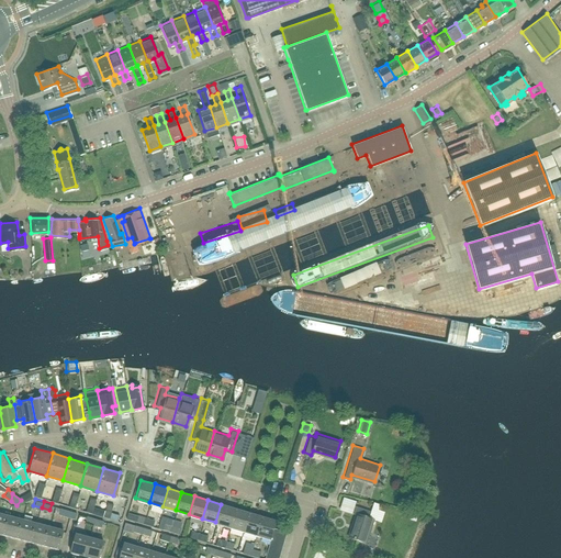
[(348,535),(365,540),(372,516),(369,515),(371,509),(354,503),(351,511),(355,512),(348,535)]
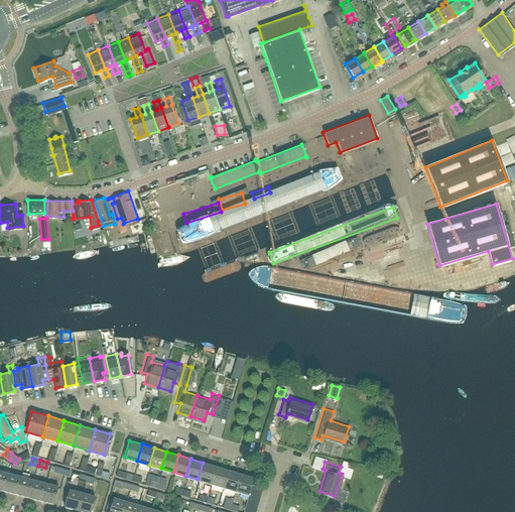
[(211,483),(216,466),(203,463),(198,479),(211,483)]
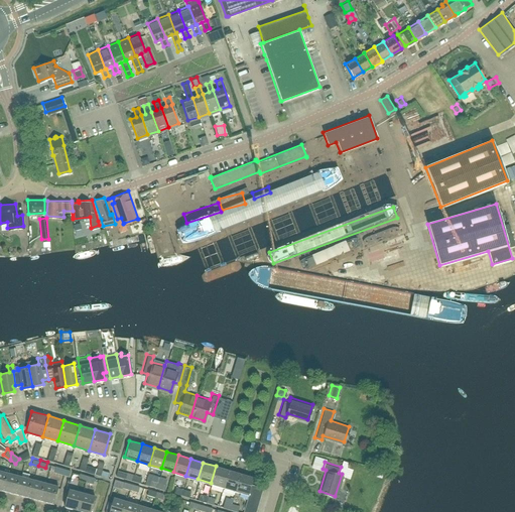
[(52,470),(66,474),(68,475),(70,469),(54,464),(52,470)]
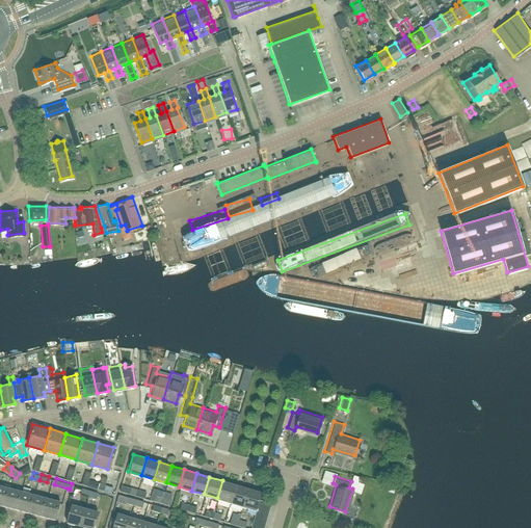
[(222,480),(217,498),(230,501),(235,484),(222,480)]
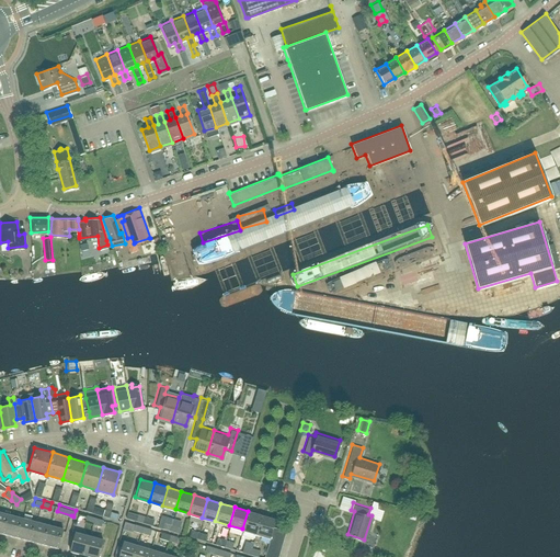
[(248,511),(242,529),(255,533),(261,514),(248,511)]
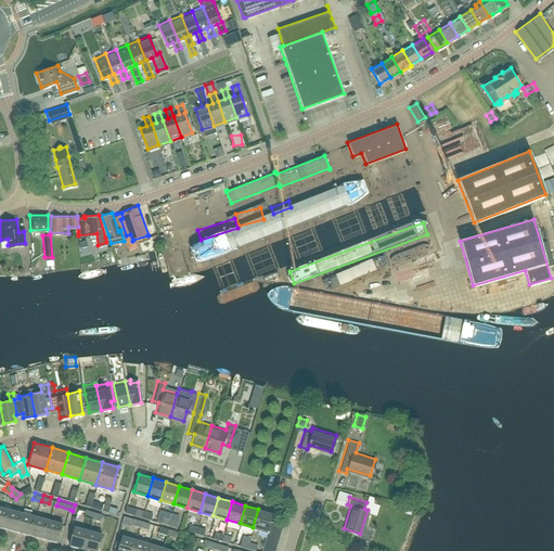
[(0,527),(3,528),(9,510),(0,507),(0,527)]
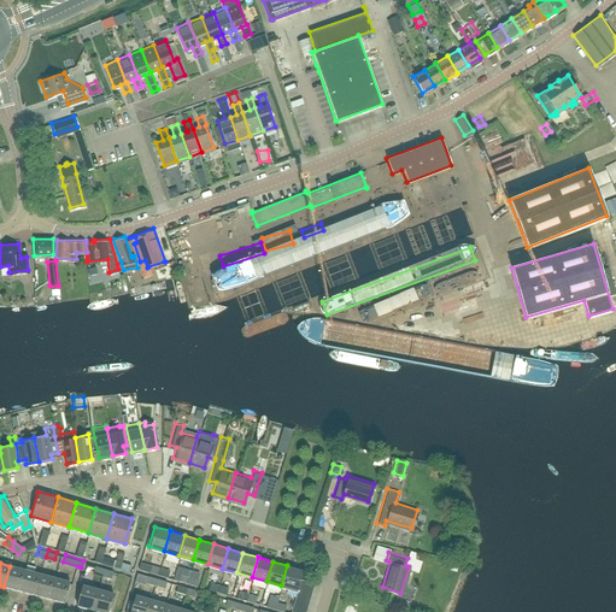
[(158,572),(160,565),(151,563),(148,570),(158,572)]
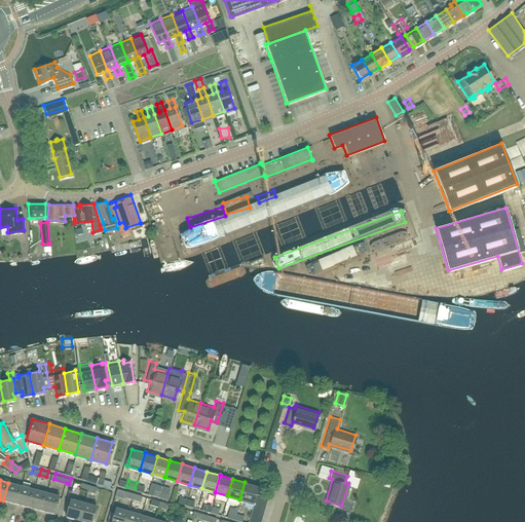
[(86,489),(88,483),(80,481),(78,487),(86,489)]
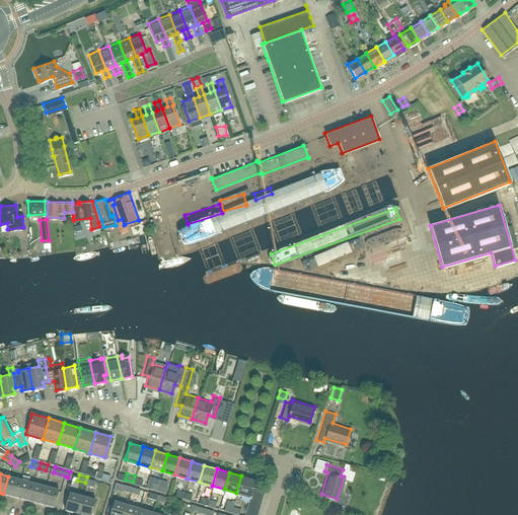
[(135,475),(133,482),(140,485),(142,477),(135,475)]
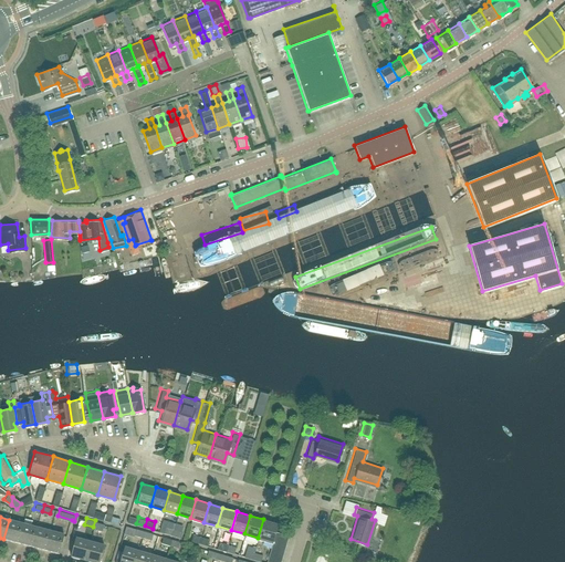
[(271,542),(273,537),(274,530),(276,523),(275,523),(263,519),(258,538),(271,542)]
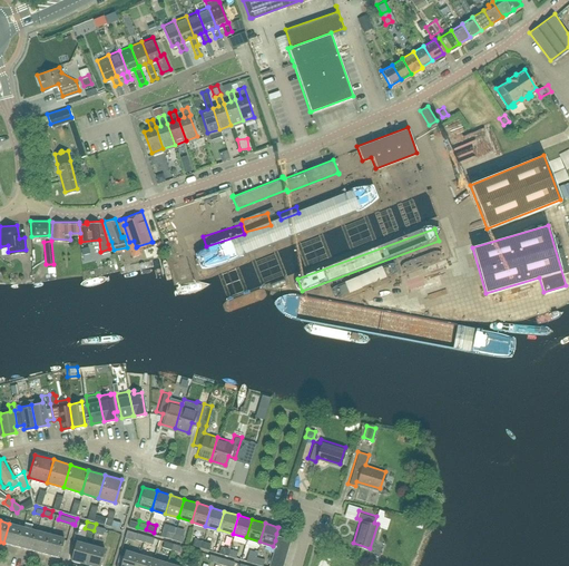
[(9,524),(3,543),(17,546),(22,527),(9,524)]
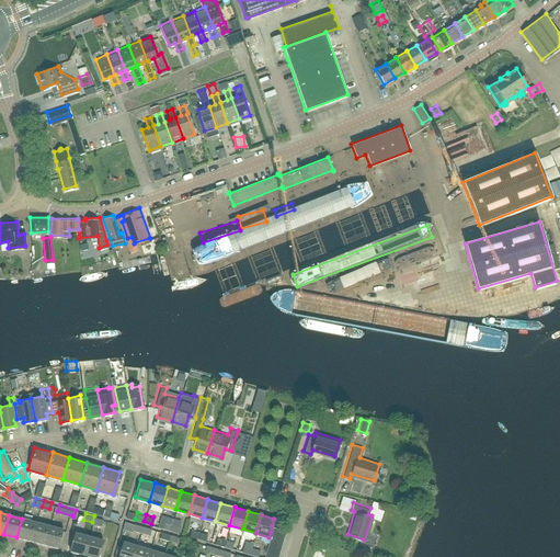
[(94,515),(92,522),(100,524),(102,518),(94,515)]
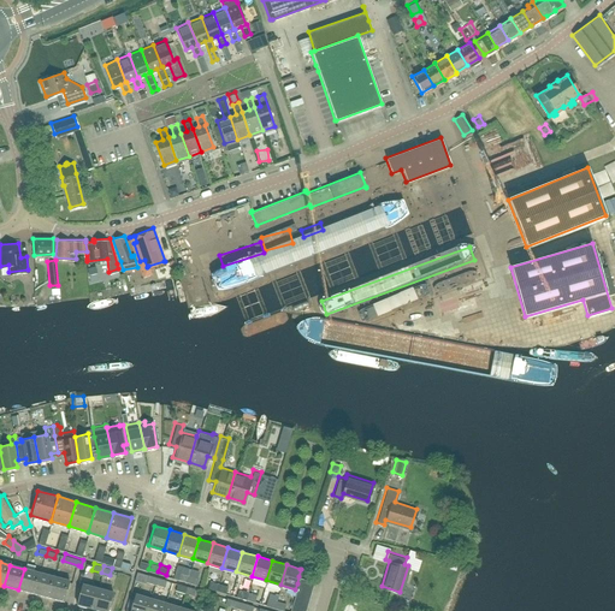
[(24,569),(18,589),(33,593),(37,573),(24,569)]
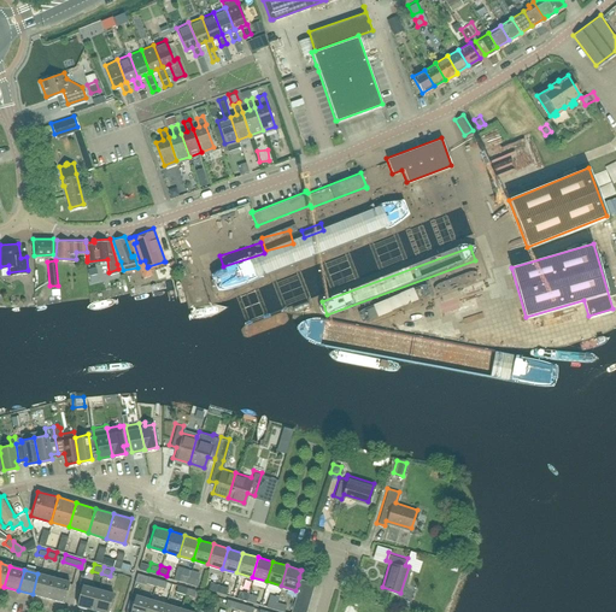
[(187,581),(188,574),(180,571),(177,578),(187,581)]
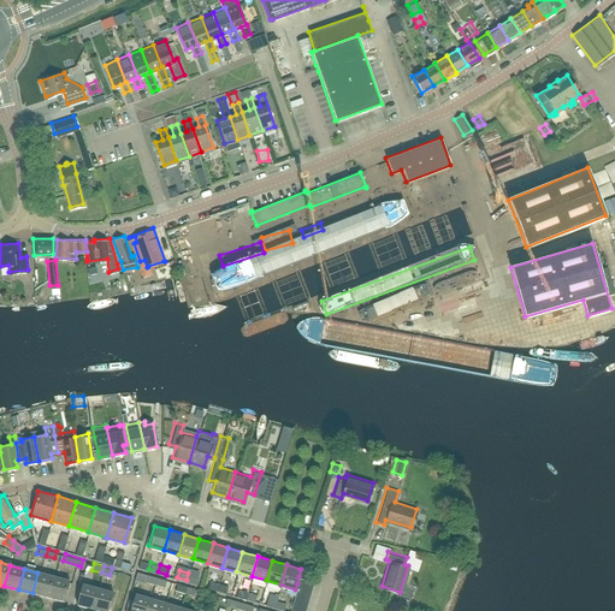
[(37,573),(33,593),(47,597),(53,576),(37,573)]
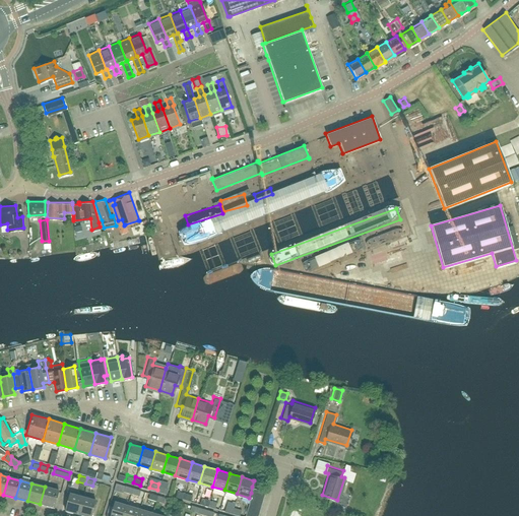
[(167,487),(158,484),(157,490),(165,493),(167,487)]
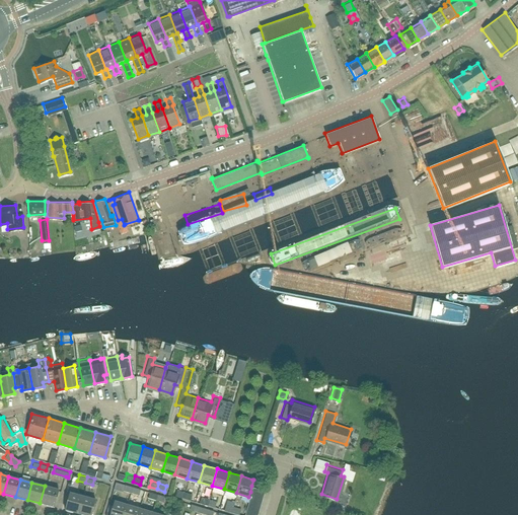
[(45,486),(40,503),(53,506),(58,490),(45,486)]
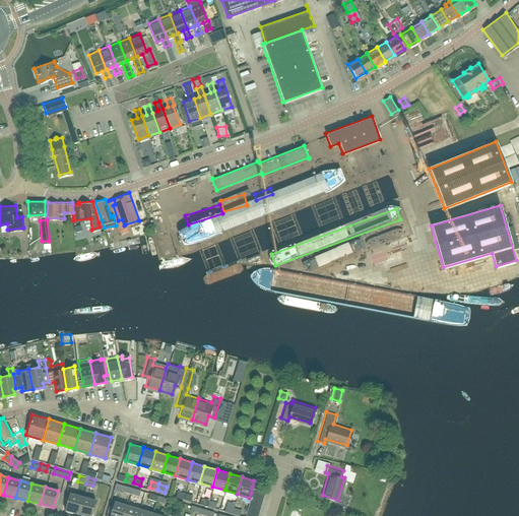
[(252,487),(251,493),(262,496),(264,491),(252,487)]
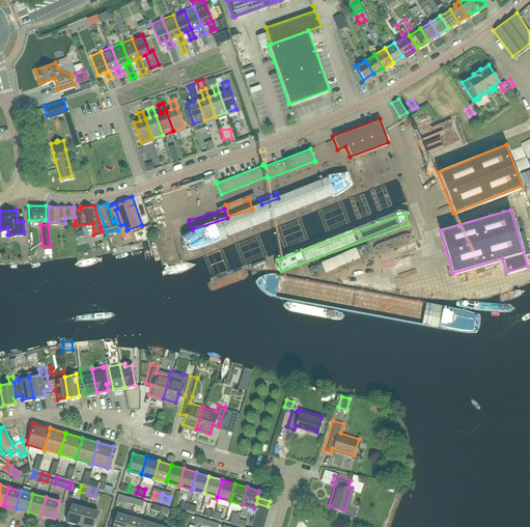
[(179,499),(177,505),(186,508),(188,501),(179,499)]
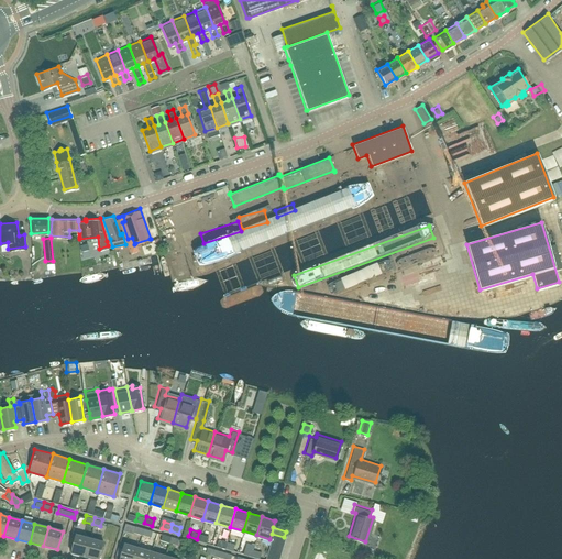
[(199,532),(197,539),(205,541),(207,535),(199,532)]
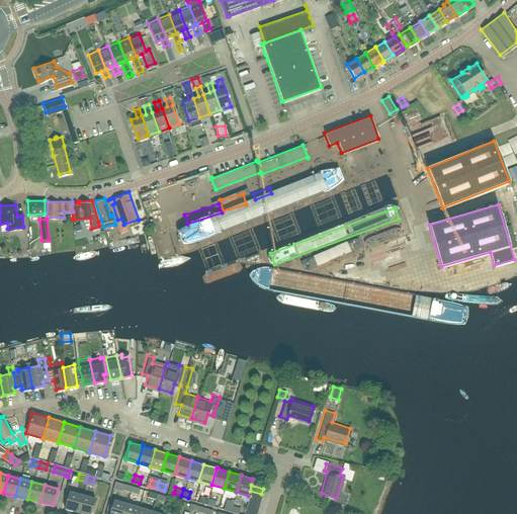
[(248,497),(260,500),(261,494),(250,491),(248,496),(248,497)]
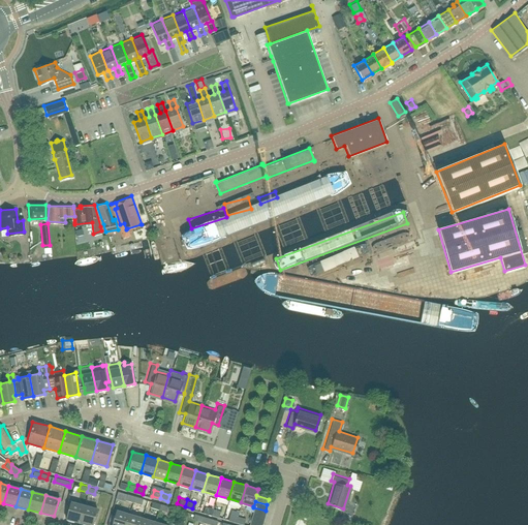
[(70,502),(66,519),(78,522),(83,505),(70,502)]
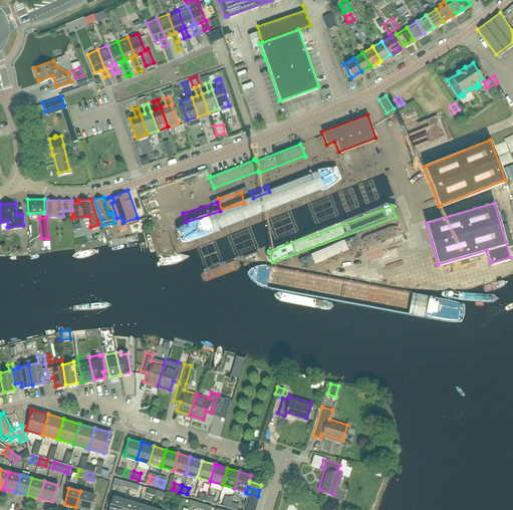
[(204,499),(206,493),(199,490),(197,496),(204,499)]
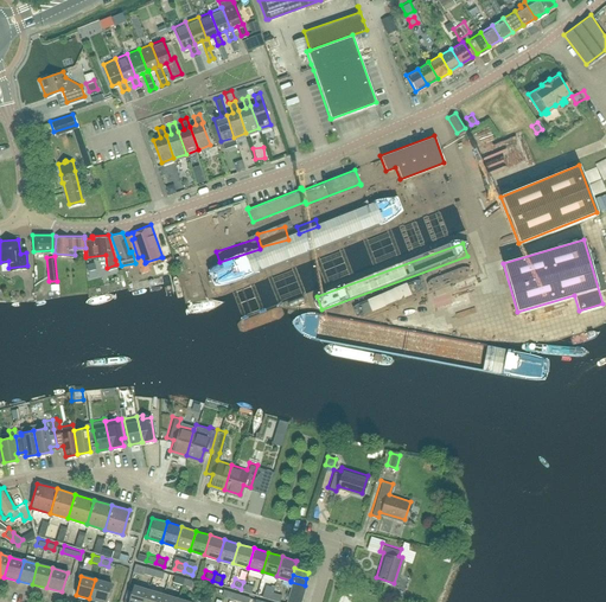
[(95,580),(89,599),(101,601),(103,601),(108,583),(95,580)]
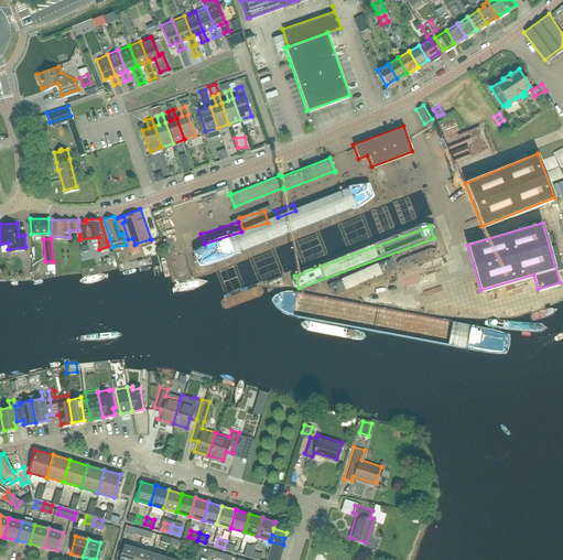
[(226,541),(224,548),(233,550),(234,544),(226,541)]
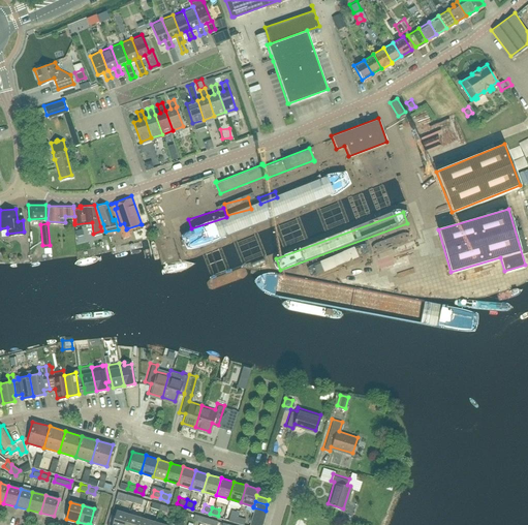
[(251,513),(264,517),(266,511),(253,507),(251,513)]
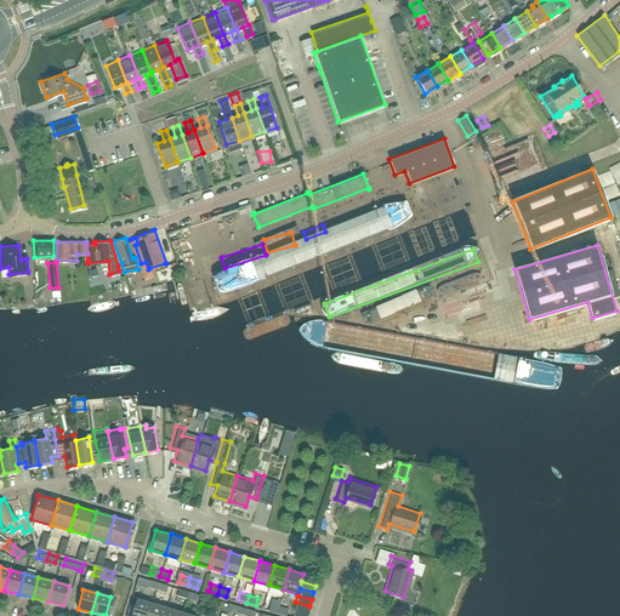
[(276,611),(278,604),(279,599),(272,597),(271,602),(269,602),(267,609),(276,611)]
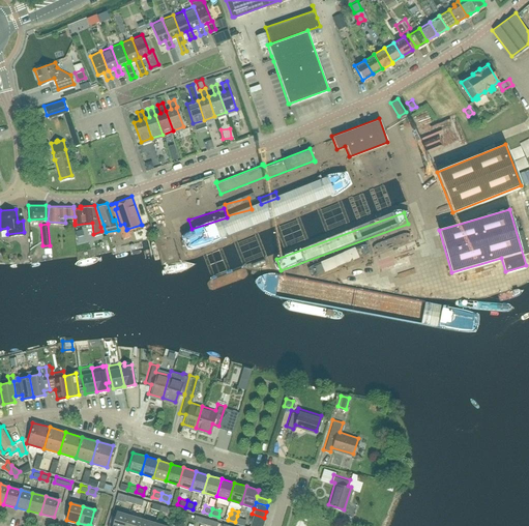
[(125,525),(129,515),(116,510),(111,525),(125,525)]
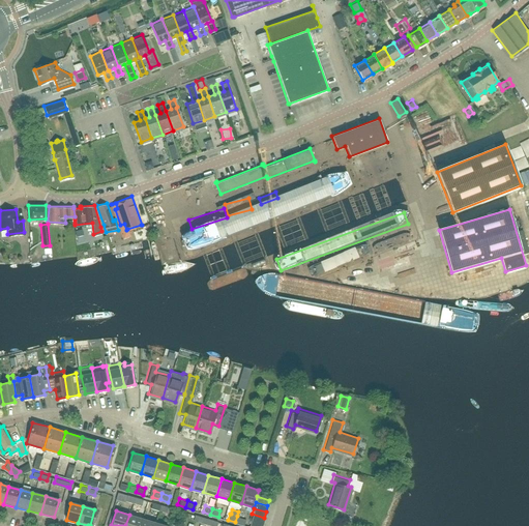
[(251,519),(263,523),(264,518),(252,514),(251,519)]
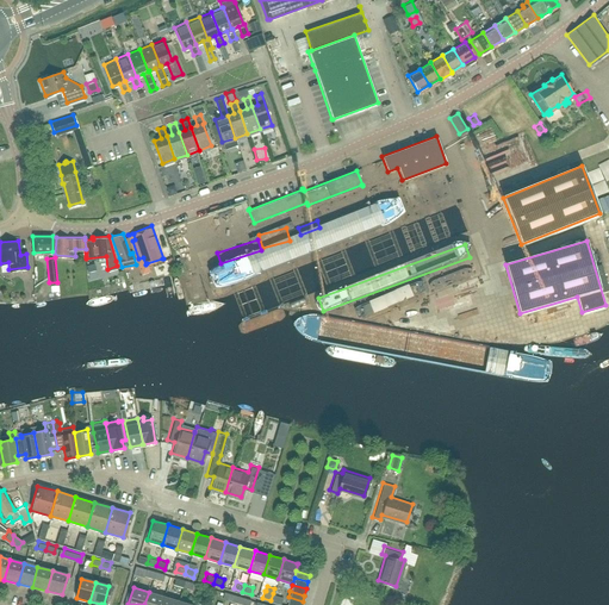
[(160,604),(163,597),(149,592),(144,604),(160,604)]
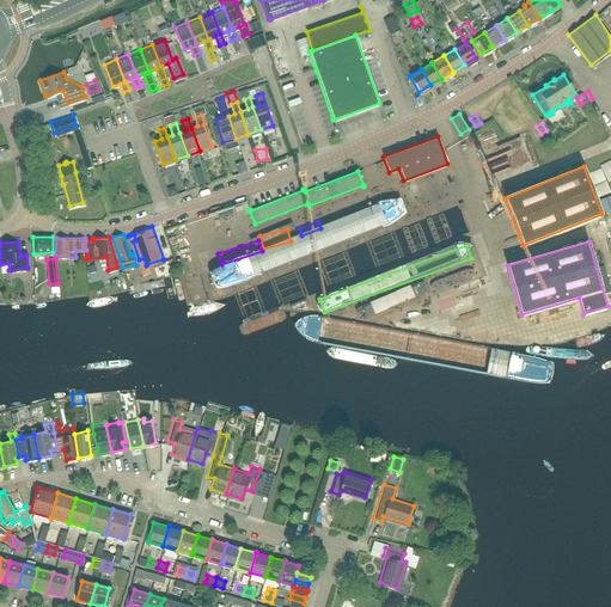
[(231,601),(240,605),(242,598),(233,594),(231,601)]
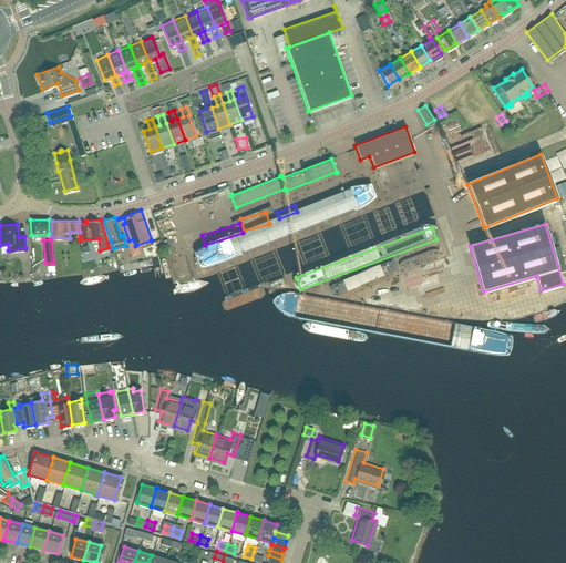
[(260,561),(260,560),(263,554),(254,552),(251,559),(260,561)]
